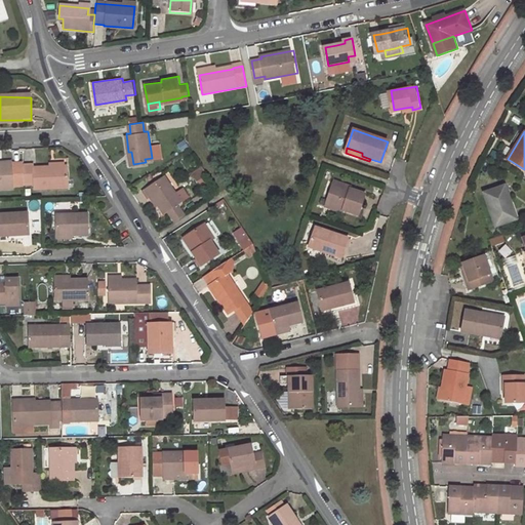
[(24,161),(2,162),(1,162),(1,167),(0,166),(0,189),(14,189),(14,185),(25,184),(24,166),(24,164),(24,161)]
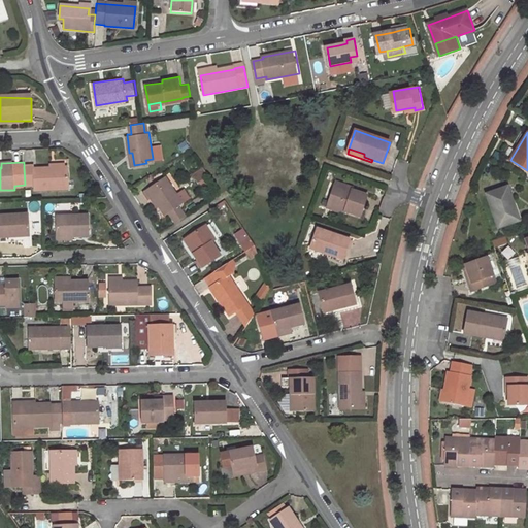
[(67,165),(34,166),(34,164),(24,165),(24,167),(25,185),(35,185),(35,189),(67,188),(67,165)]
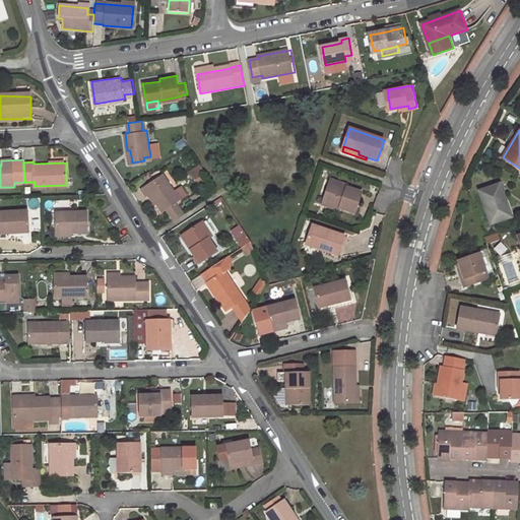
[(199,166),(193,170),(198,178),(204,173),(199,166)]
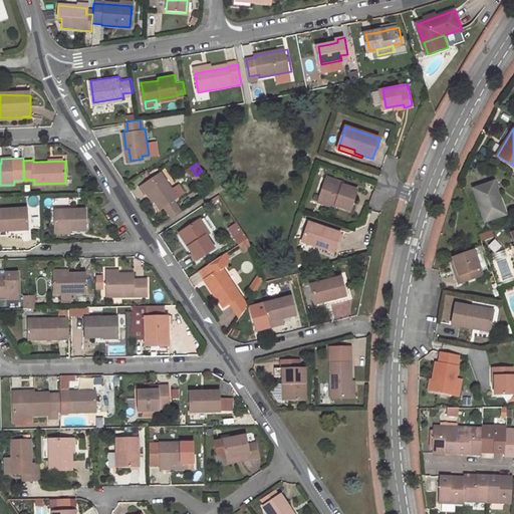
[(156,200),(161,208),(166,204),(172,215),(182,209),(175,198),(178,196),(161,172),(142,185),(147,192),(150,191),(156,200)]
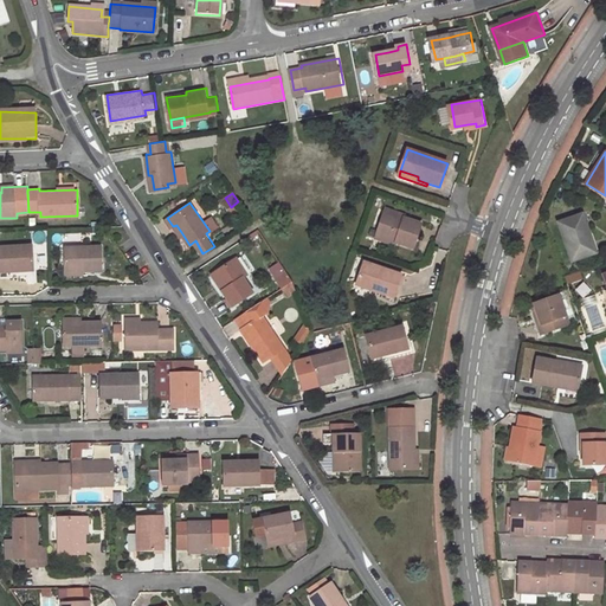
[(405,218),(406,216),(387,208),(385,214),(405,221),(405,218)]
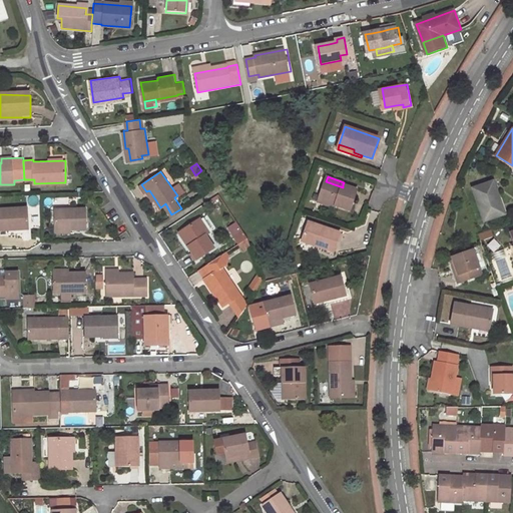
[(351,209),(358,189),(343,184),(343,187),(326,181),(319,201),(335,207),(337,204),(351,209)]
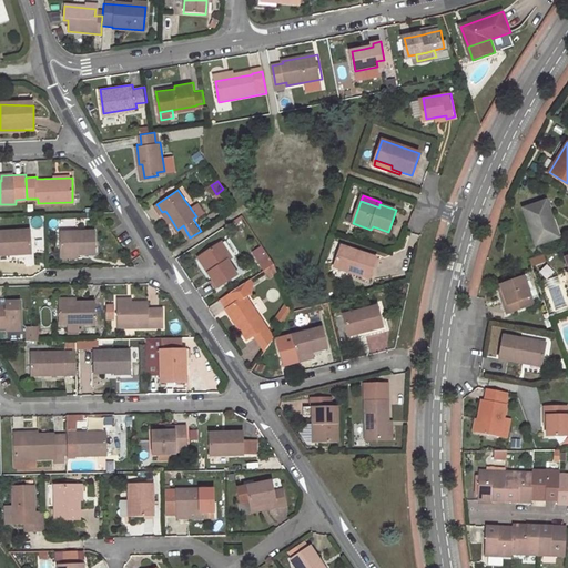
[(555,226),(546,202),(524,210),(536,245),(557,237),(553,226),(555,226)]
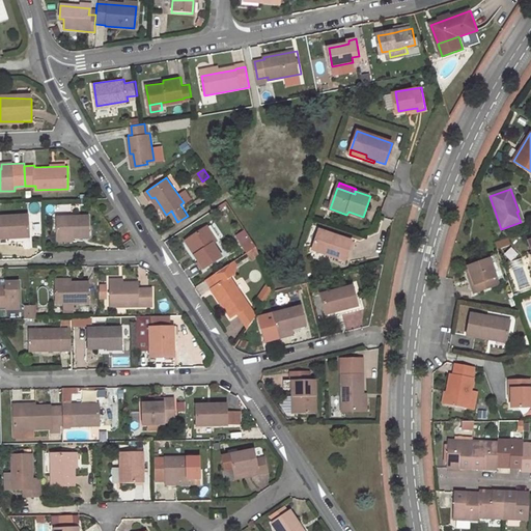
[(151,198),(158,208),(161,206),(155,197),(151,198)]
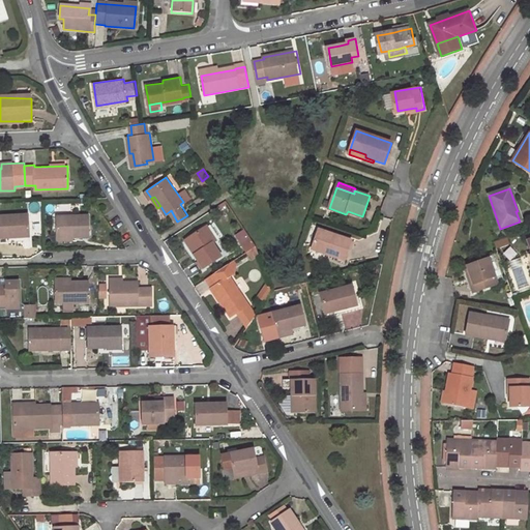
[(0,215),(0,237),(25,236),(26,236),(25,213),(0,215)]
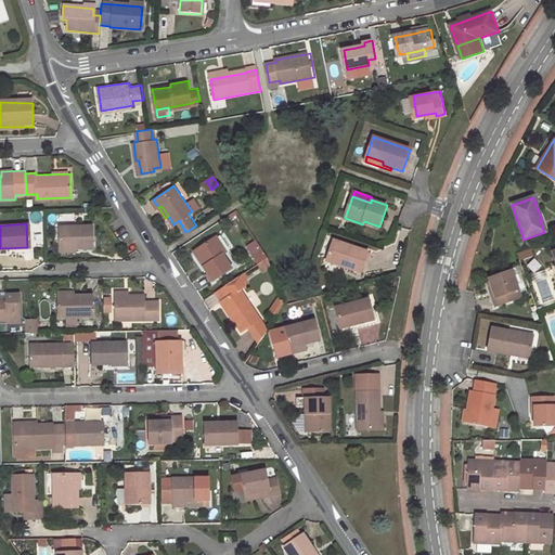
[(90,224),(56,227),(56,229),(57,249),(91,247),(90,224)]
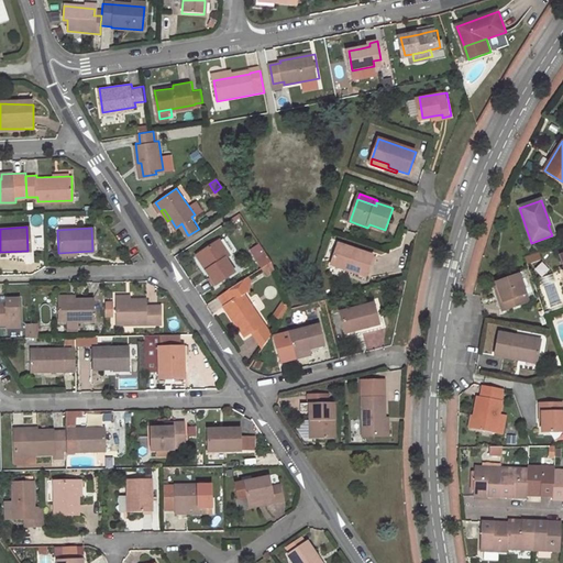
[(207,271),(217,286),(236,273),(227,258),(230,256),(221,241),(201,253),(211,268),(207,271)]
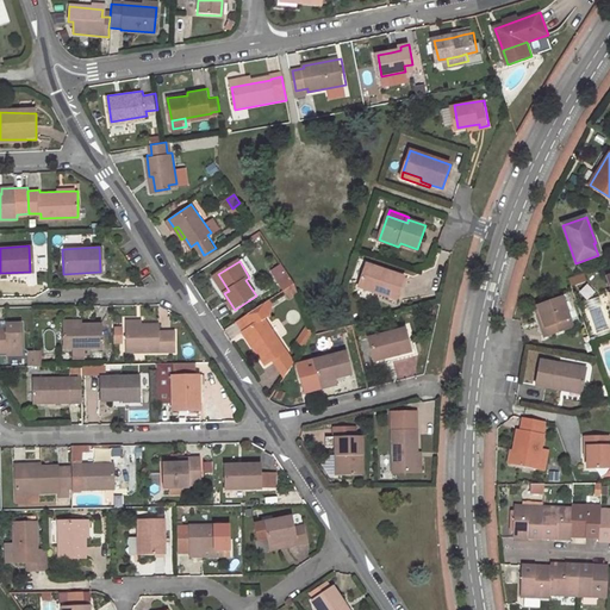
[(397,300),(405,277),(368,263),(361,284),(378,288),(375,293),(397,300)]
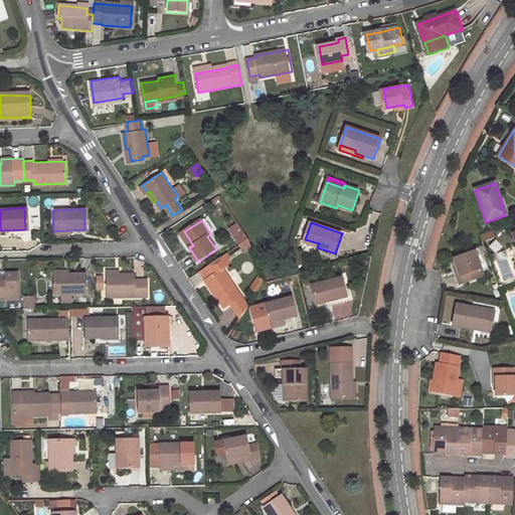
[(180,234),(189,247),(193,245),(184,231),(180,234)]
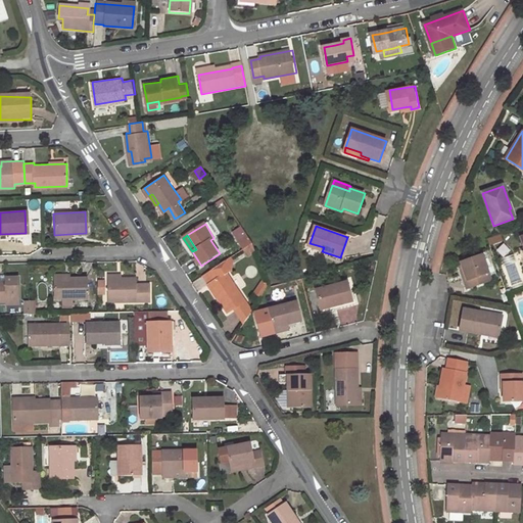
[(500,235),(486,239),(488,245),(502,240),(500,235)]
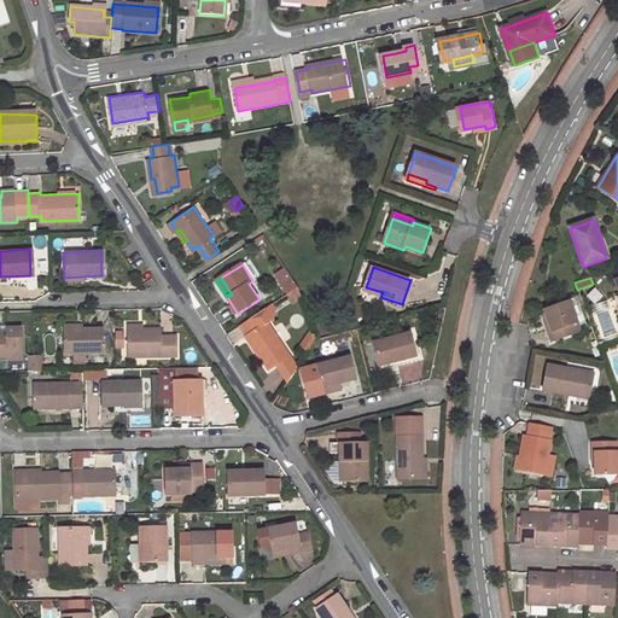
[(292,279),(283,285),(289,295),(298,289),(292,279)]
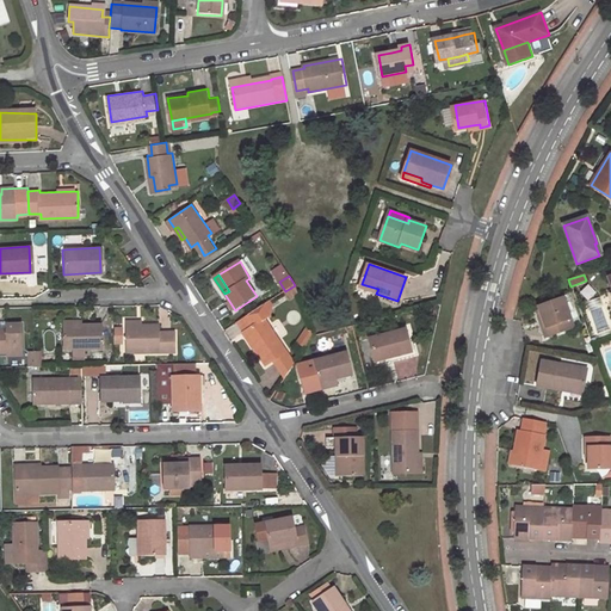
[(290,301),(298,295),(295,285),(285,291),(290,301)]
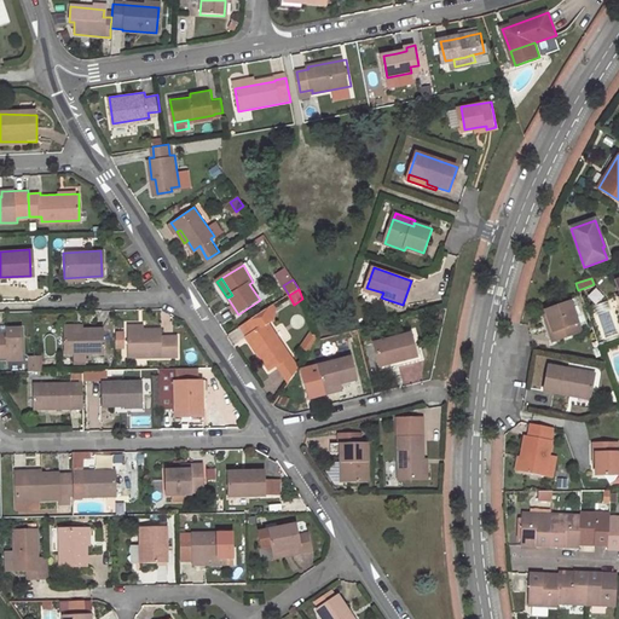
[(578,331),(568,302),(543,310),(544,313),(550,330),(548,331),(550,340),(578,331)]
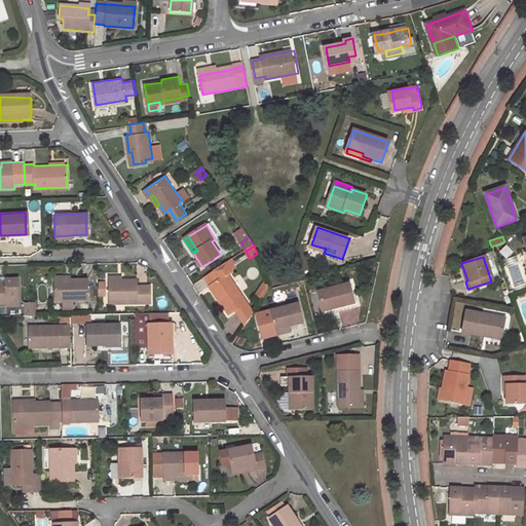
[(219,299),(229,314),(248,302),(229,274),(233,271),(235,264),(232,260),(204,276),(211,287),(213,286),(222,298),(219,299)]
